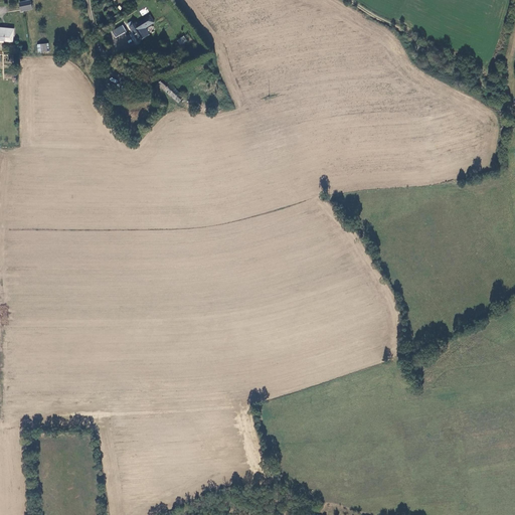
[(21,5),(23,13),(34,10),(32,2),(21,5)]
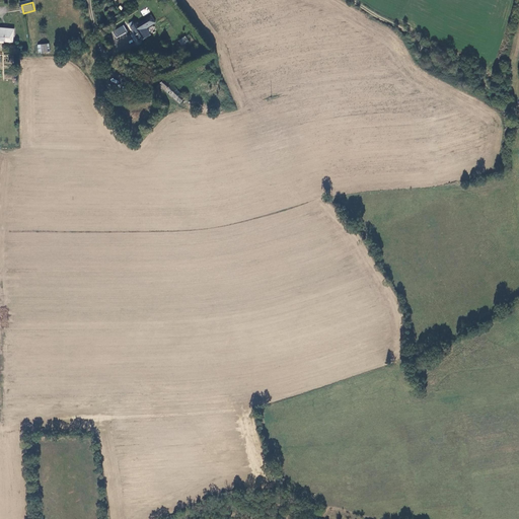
[(102,8),(113,24),(121,19),(115,9),(109,2),(102,8)]
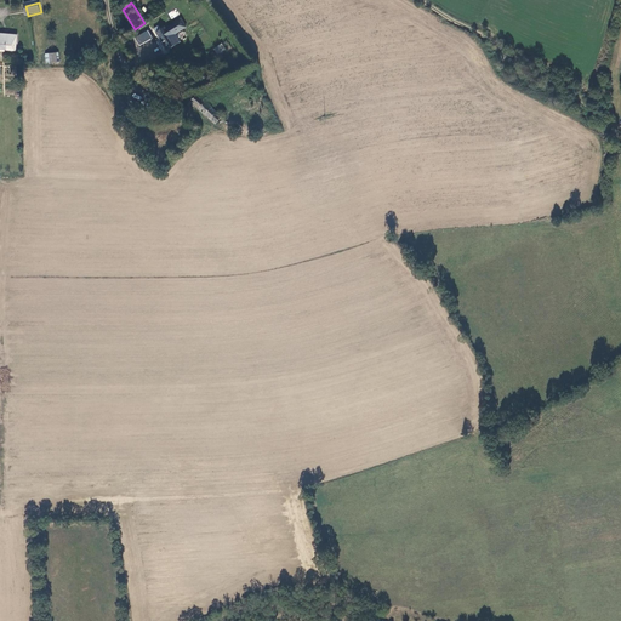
[(142,7),(137,11),(144,23),(149,21),(149,20),(142,7)]
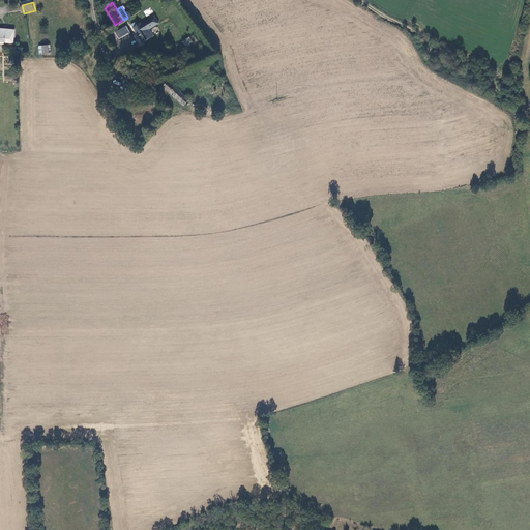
[(129,21),(127,18),(123,20),(115,25),(120,32),(128,27),(130,25),(127,22),(129,21)]
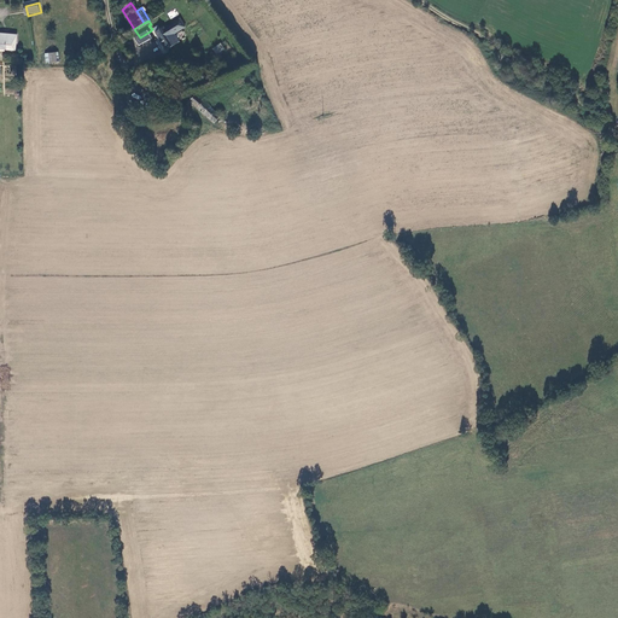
[(167,51),(175,46),(173,41),(164,28),(159,30),(159,29),(157,30),(157,31),(155,33),(167,51)]
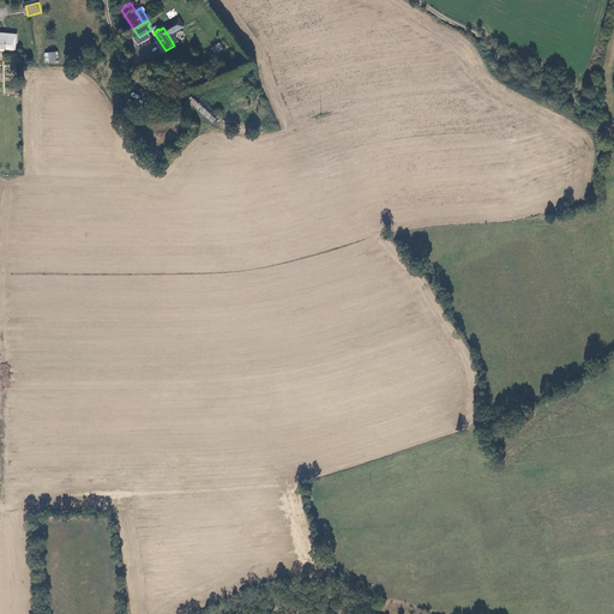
[(18,34),(0,32),(0,47),(17,49),(18,34)]
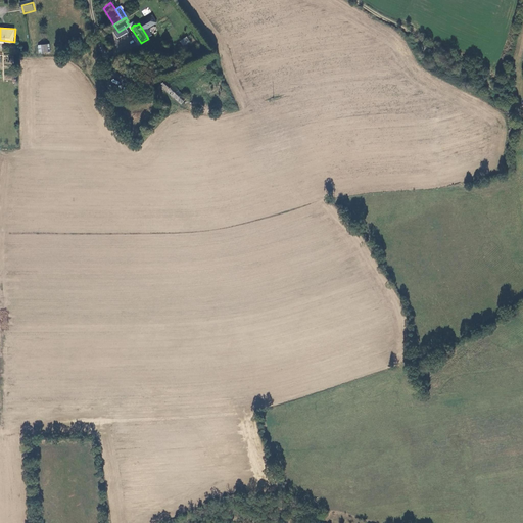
[(180,41),(183,46),(190,42),(187,36),(180,41)]
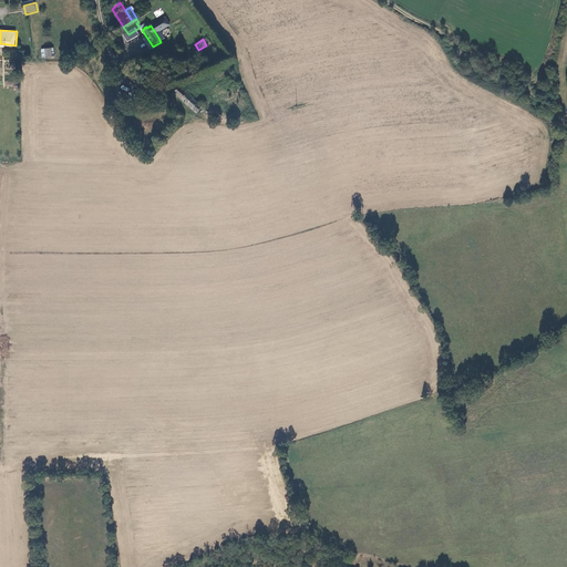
[(175,94),(182,100),(189,92),(182,84),(178,89),(175,86),(169,90),(166,93),(172,99),(175,94)]
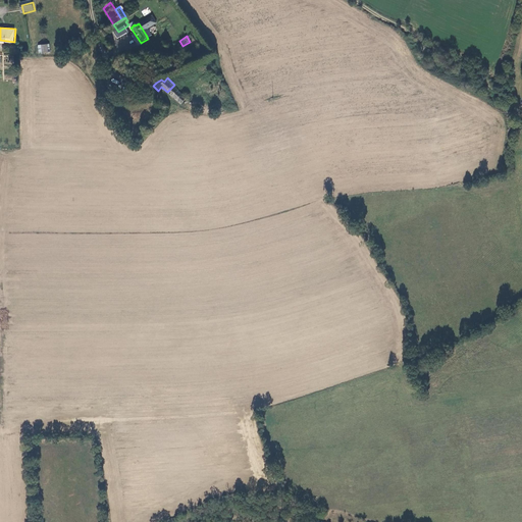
[(167,92),(183,104),(184,103),(189,97),(174,85),(167,92)]
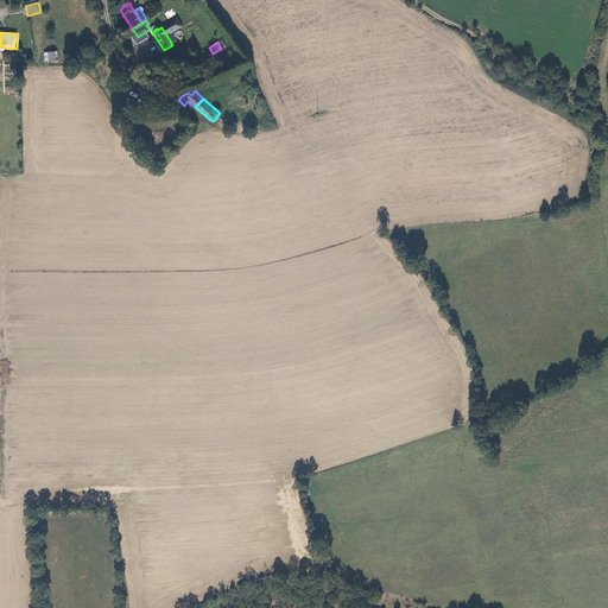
[(225,118),(220,113),(214,120),(220,124),(225,118)]
